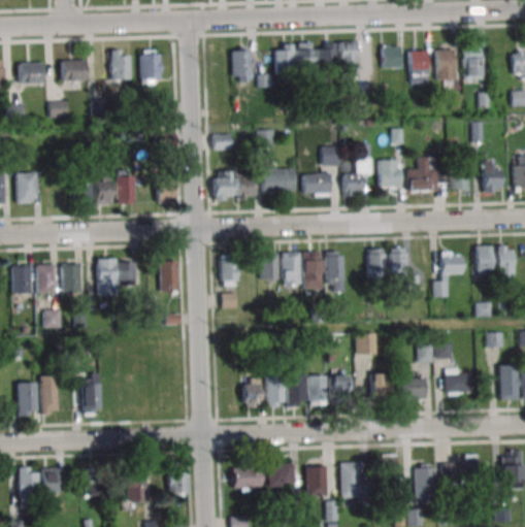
[(357,42),(340,42),(340,67),(357,67),(357,42)]
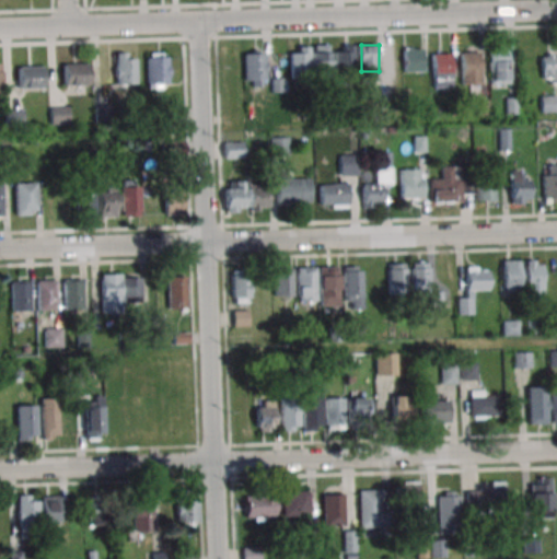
[(316,74),(334,74),(334,46),(316,46),(316,74)]
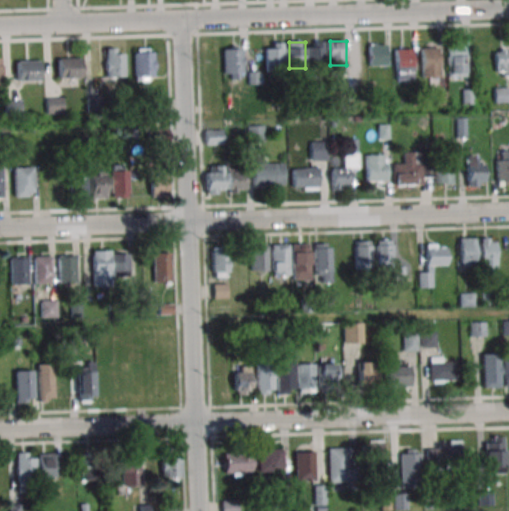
[(327,42),(310,42),(310,66),(327,66),(327,42)]
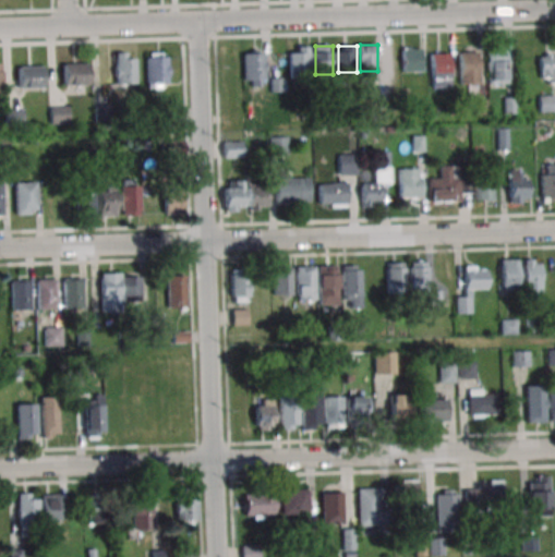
[(291,48),(291,76),(312,76),(312,48),(291,48)]
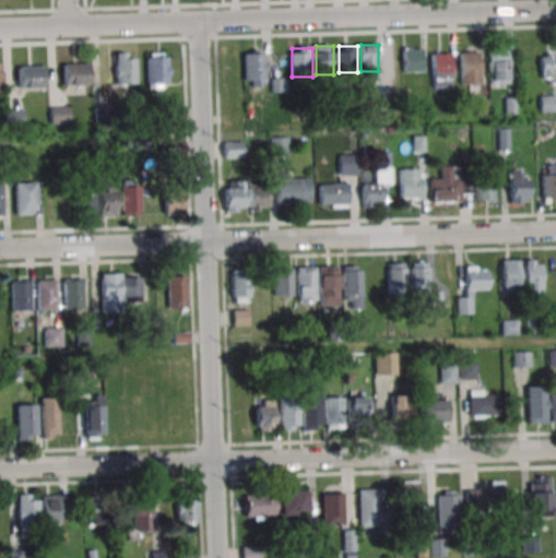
[(426,73),(426,48),(405,48),(405,73),(426,73)]
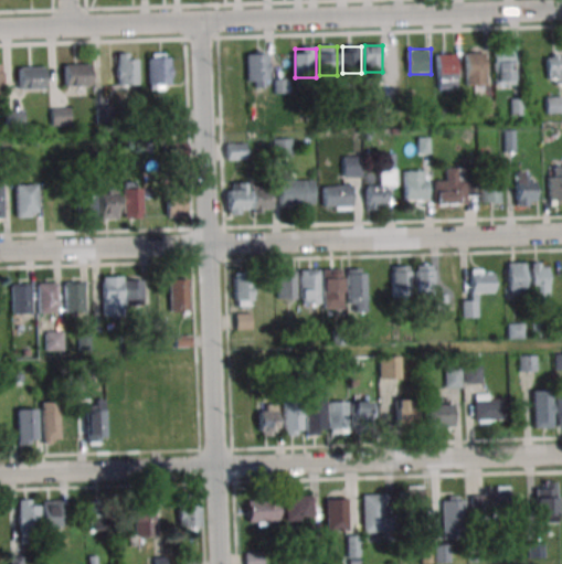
[(498,49),(498,85),(516,85),(516,49),(498,49)]
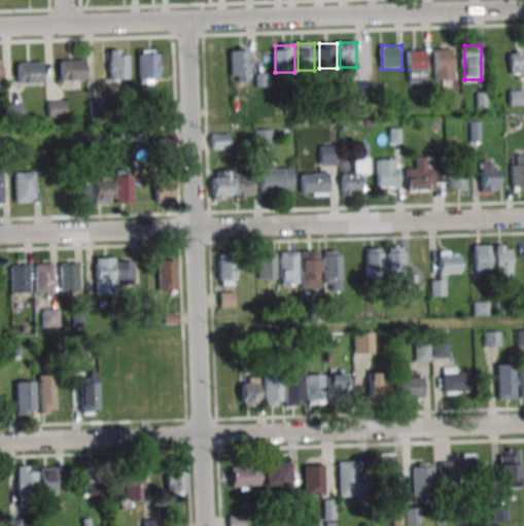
[(454,48),(437,48),(437,80),(454,80),(454,48)]
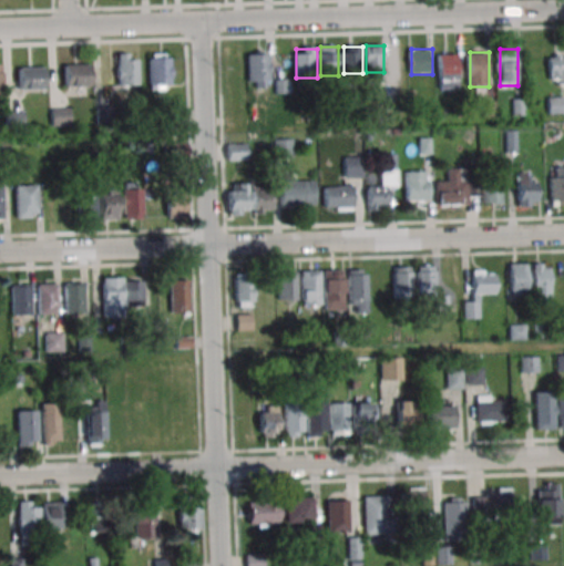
[(141,86),(141,54),(120,54),(120,86),(141,86)]
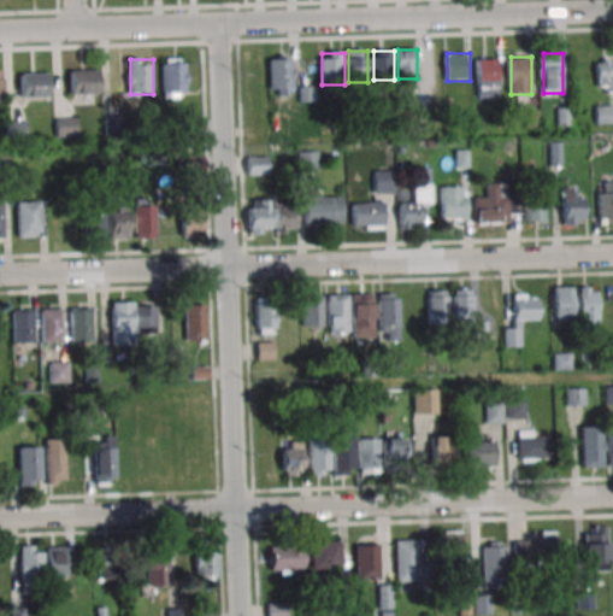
[(165,59),(165,98),(188,98),(188,59),(165,59)]
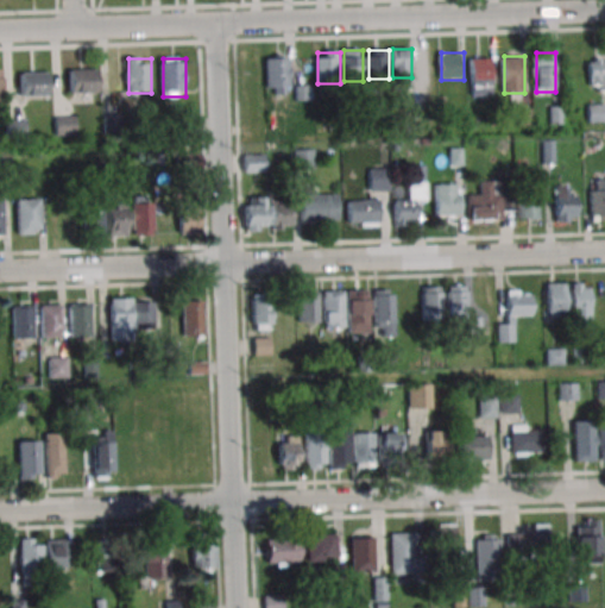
[(268,58),(268,94),(291,94),(291,58),(268,58)]
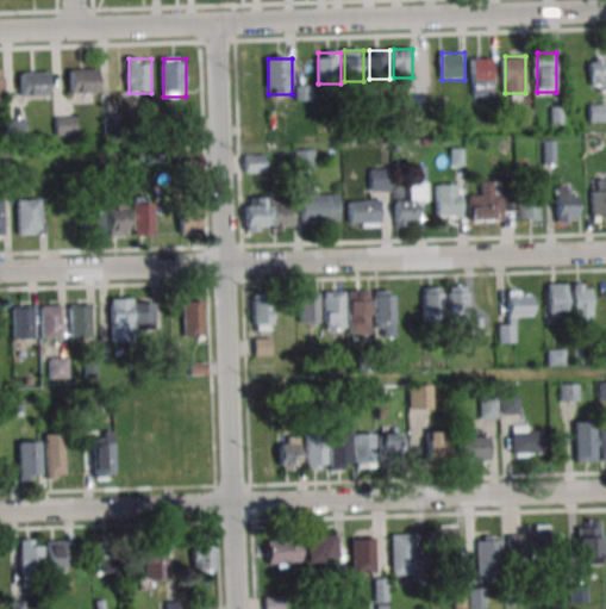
[(494,58),(474,58),(474,97),(494,97),(494,58)]
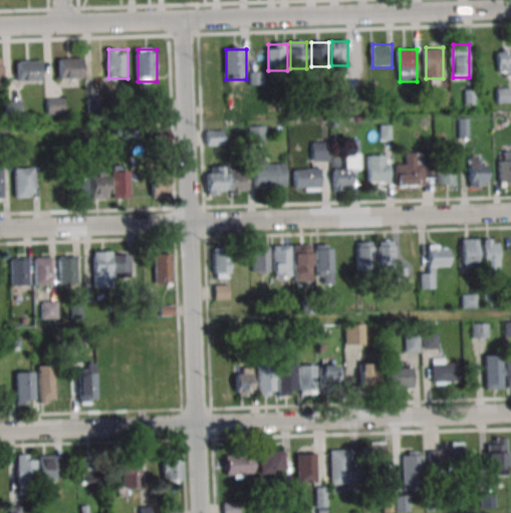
[(510,49),(499,49),(499,77),(510,76),(510,49)]
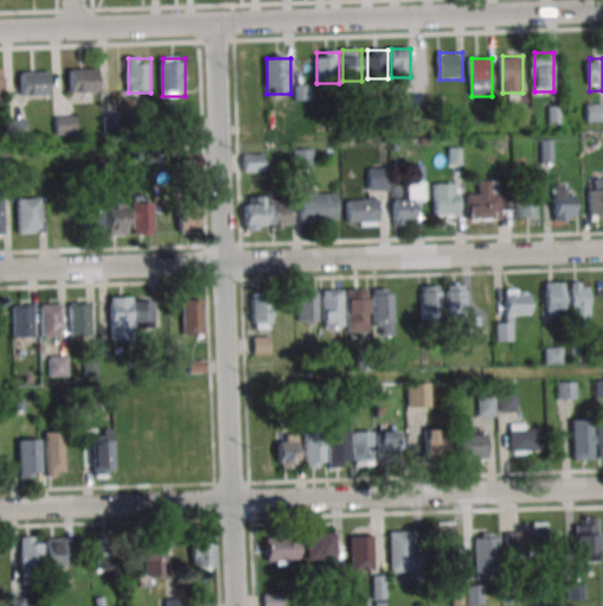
[(71,93),(98,94),(98,70),(71,70),(71,93)]
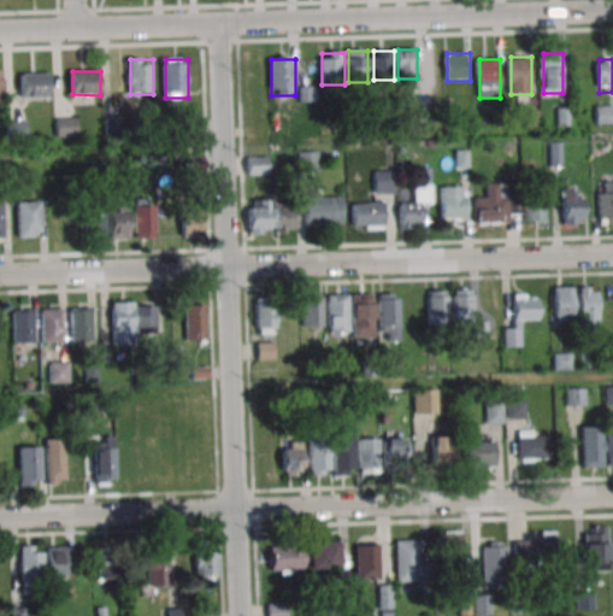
[(51,99),(51,74),(23,74),(23,99),(51,99)]
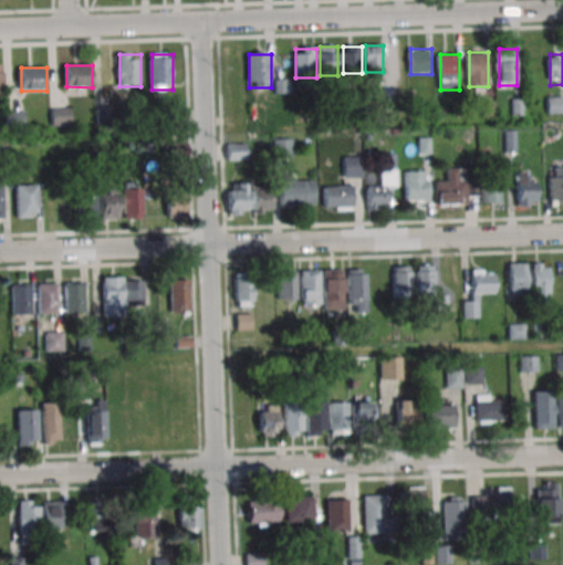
[(550,113),(562,113),(562,97),(550,97),(550,113)]
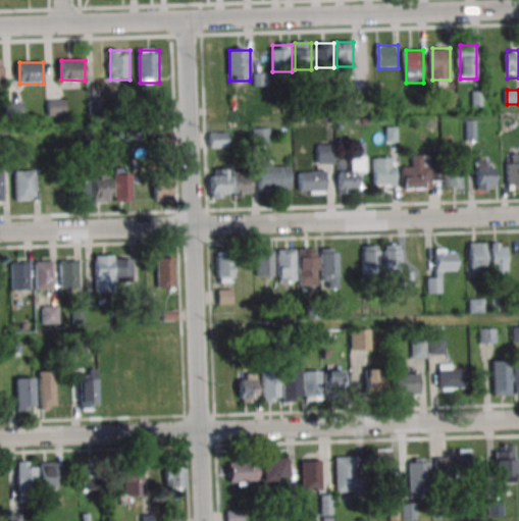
[(49,100),(49,117),(67,117),(67,100),(49,100)]
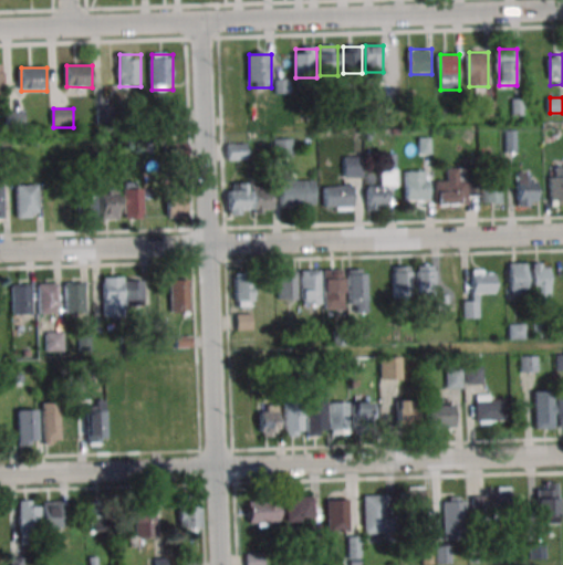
[(116,124),(116,108),(97,108),(97,124),(116,124)]
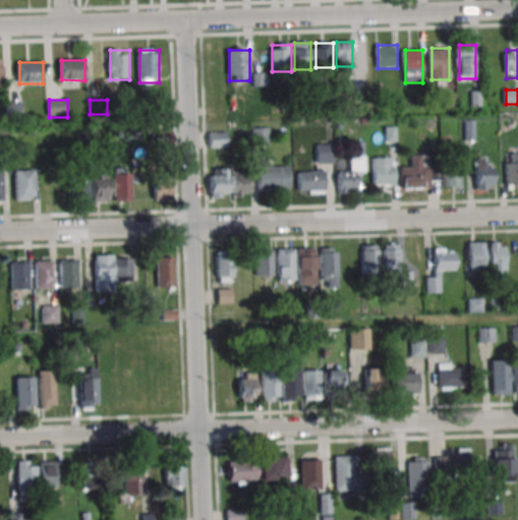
[(6,103),(6,119),(24,119),(24,103),(6,103)]
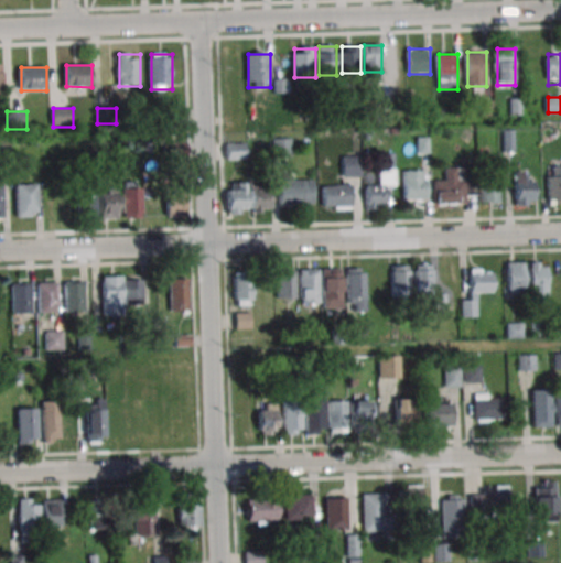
[(506,133),(506,151),(516,151),(516,133),(506,133)]
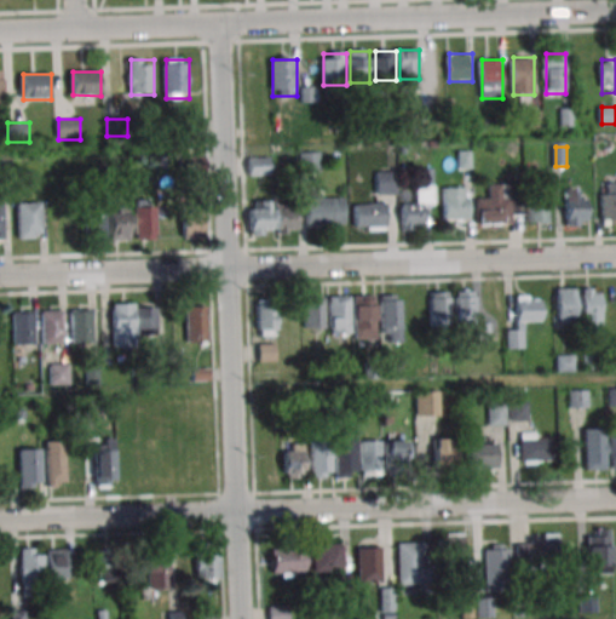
[(322,172),(322,153),(300,153),(300,172),(322,172)]
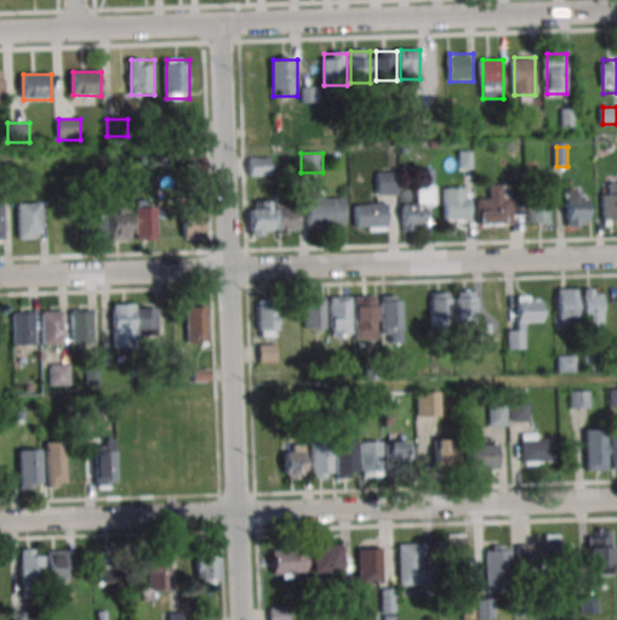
[(273,176),(273,159),(251,159),(251,176),(273,176)]
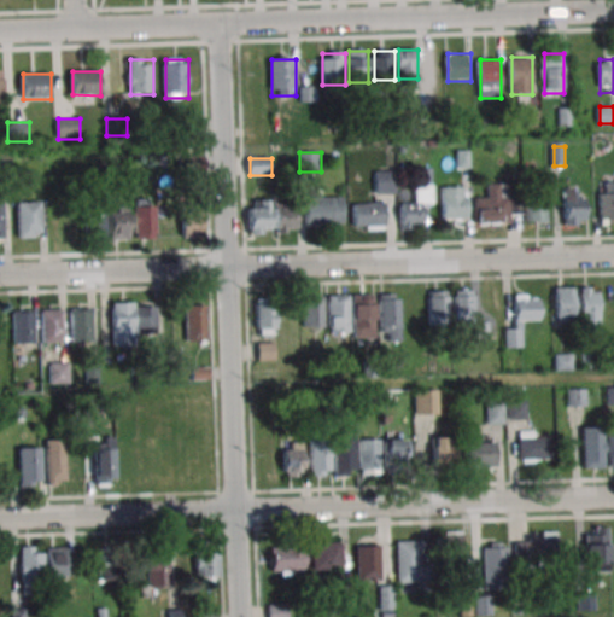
[(398,195),(398,172),(376,172),(376,195),(398,195)]
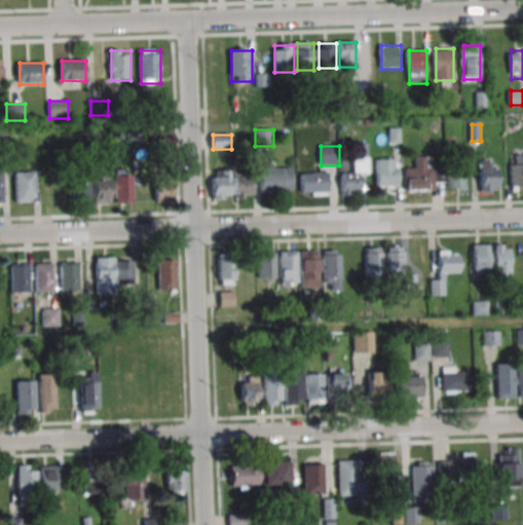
[(522,156),(513,156),(513,190),(522,190),(522,156)]
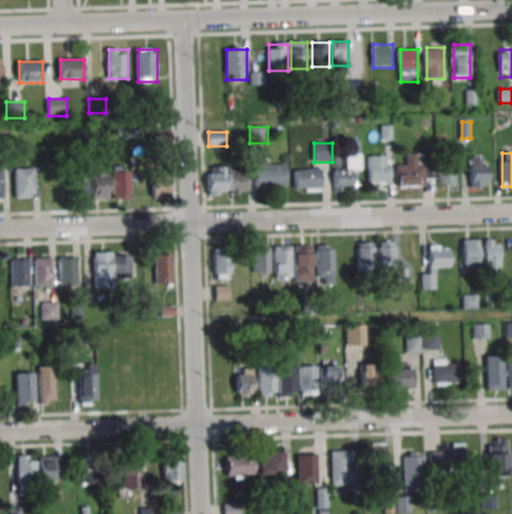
[(362,170),(362,154),(348,154),(348,169),(336,169),(335,191),(353,191),(354,170),(362,170)]
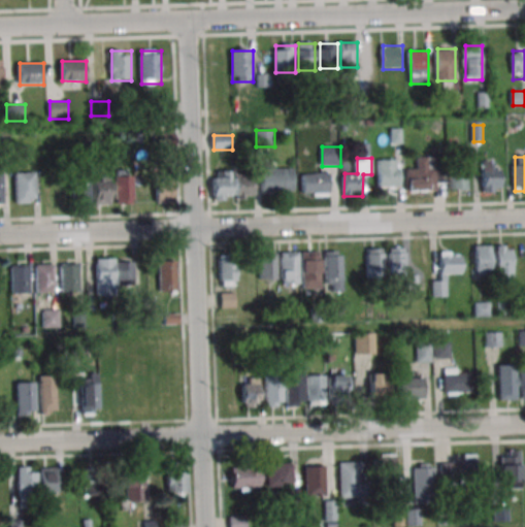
[(446,184),(446,158),(419,158),(419,169),(408,169),(408,192),(438,192),(438,184),(446,184)]
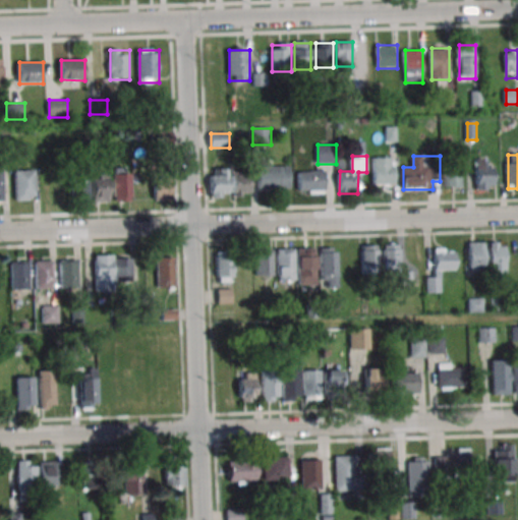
[(375,158),(375,186),(396,186),(396,158),(375,158)]
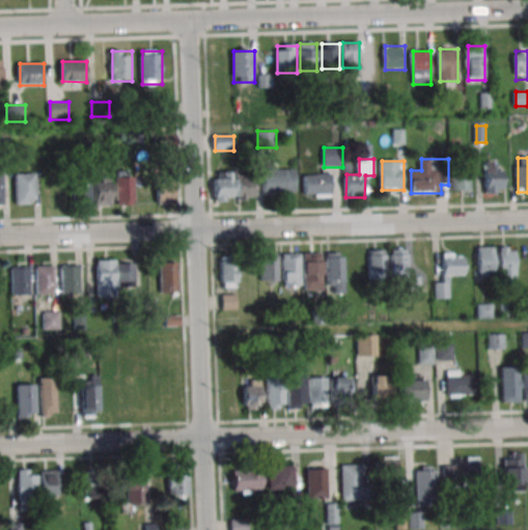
[(505,194),(505,171),(496,171),(496,164),(485,164),(485,194),(505,194)]
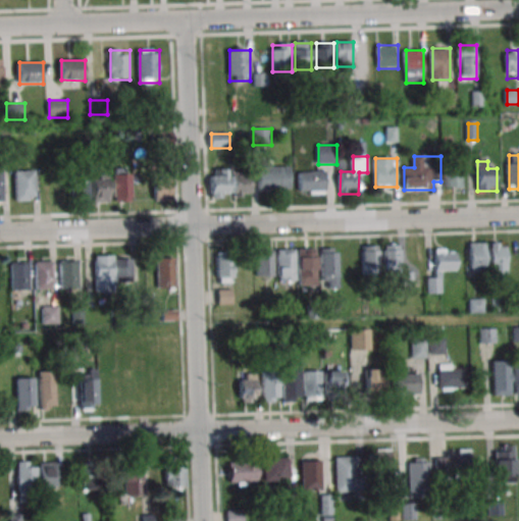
[(292,167),(261,167),(261,191),(292,191),(292,167)]
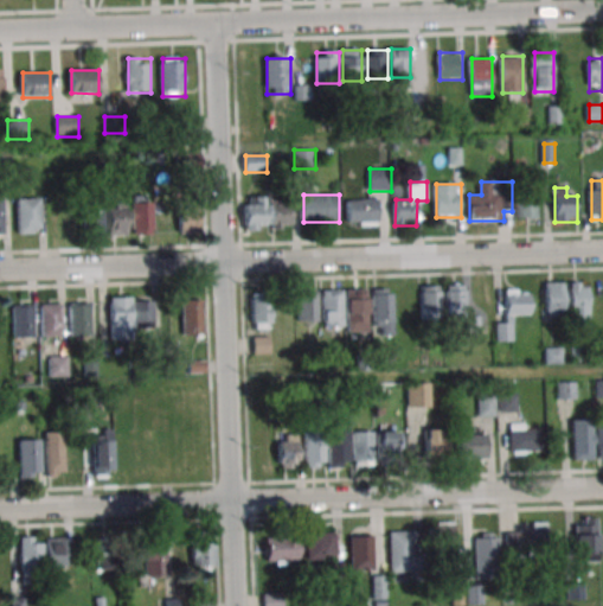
[(518,219),(539,219),(539,196),(518,196),(518,219)]
